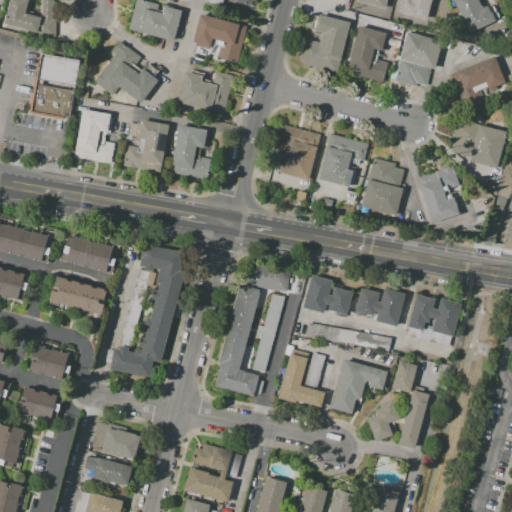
[(6,23),(11,0),(27,0),(25,13),(40,17),(40,0),(53,0),(53,19),(50,34),(6,23)]
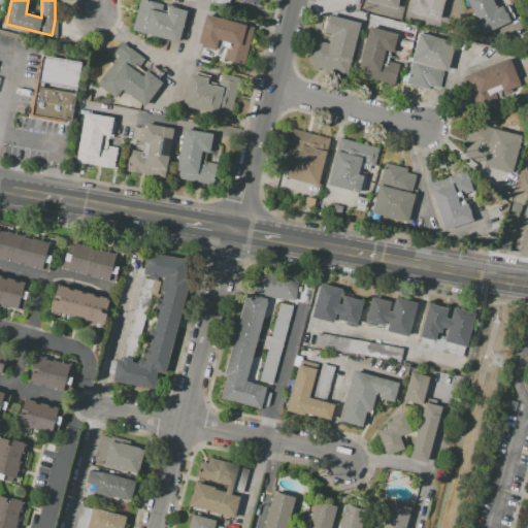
[(140,0),(149,0),(163,4),(162,9),(168,11),(169,6),(187,10),(178,42),(133,30),(140,0)]
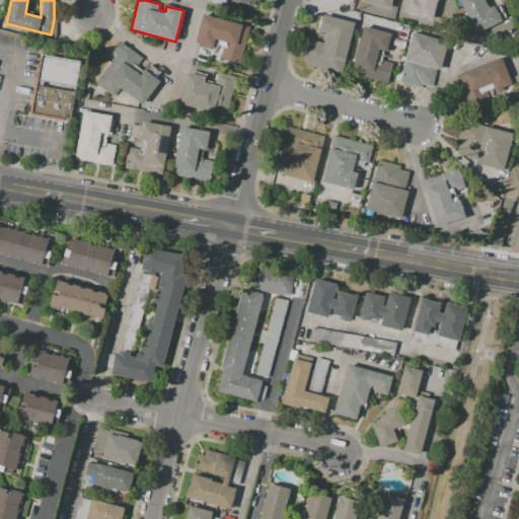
[(391,0),(389,9),(356,0),(391,0)]
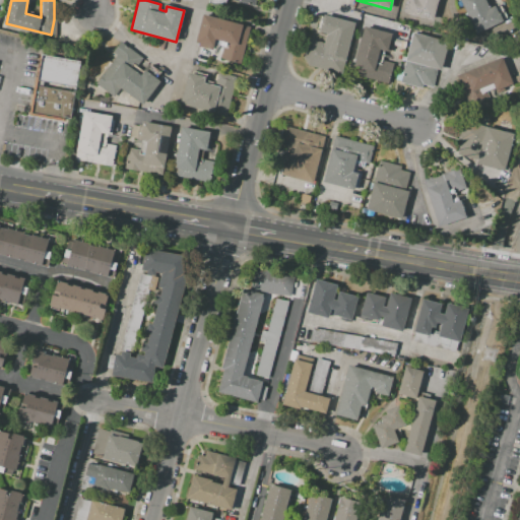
[(438,0),(433,20),(401,12),(404,0),(438,0)]
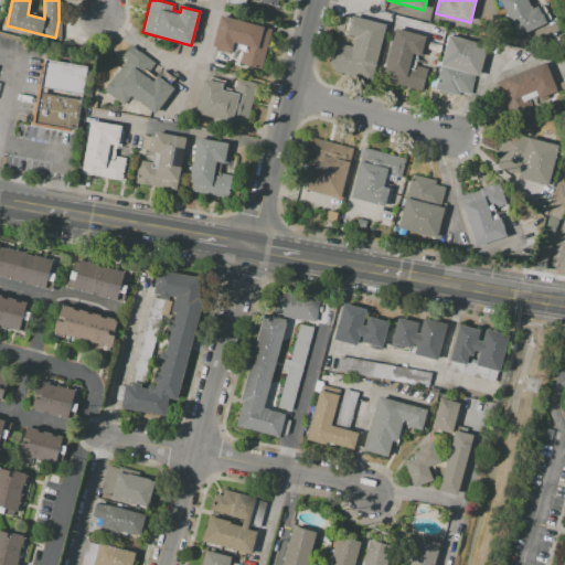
[(500,0),(529,0),(532,7),(541,2),(550,20),(516,35),(500,0)]
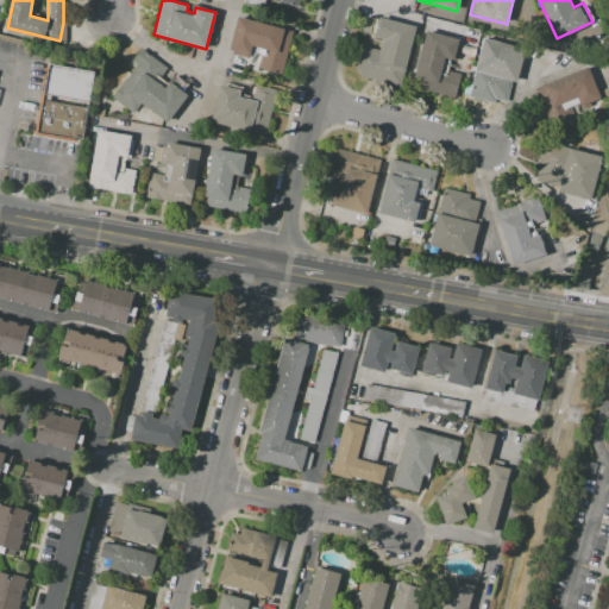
[(238,17),(294,32),(282,75),(258,68),(261,56),(265,57),(268,50),(252,46),(249,58),(228,54),(238,17)]
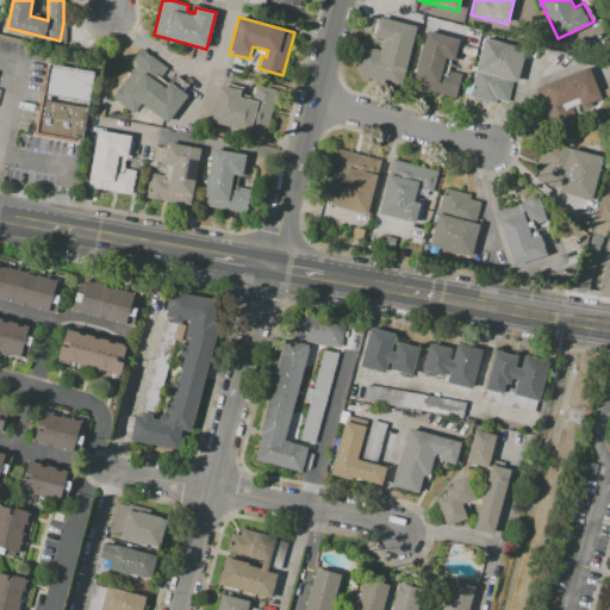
[(416,27),(400,88),(358,78),(366,47),(380,50),(383,41),(369,37),(375,17),(416,27)]
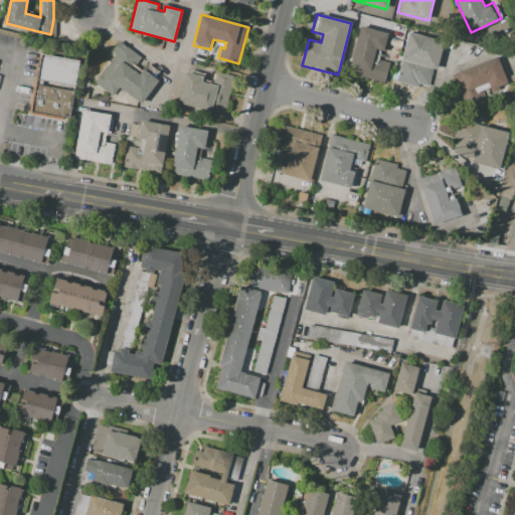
[(361,26),(388,33),(383,51),(376,49),(373,58),(389,62),(384,83),(349,73),(361,26)]
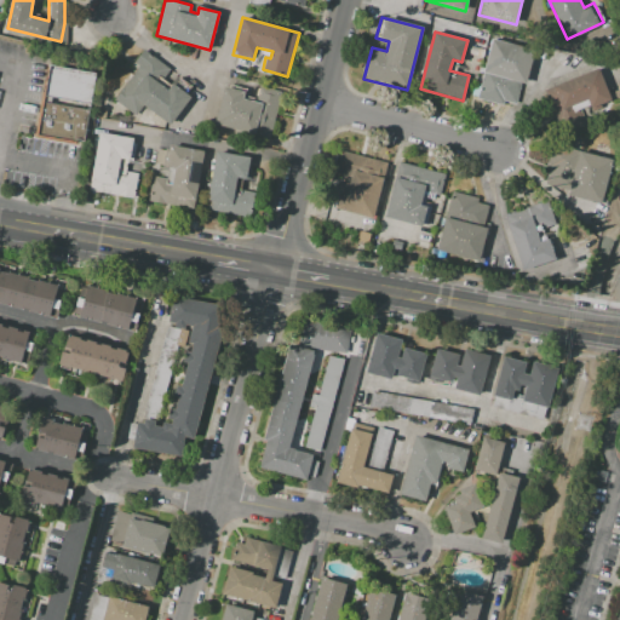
[(492,40),(535,51),(527,84),(523,82),(517,104),(505,101),(504,105),(476,98),(492,40)]
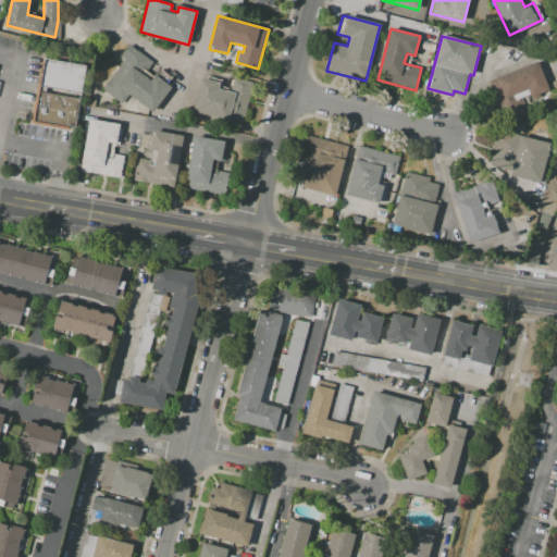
[(130,45),(153,63),(148,70),(171,87),(152,112),(130,95),(122,104),(101,88),(124,60),(120,57),(130,45)]
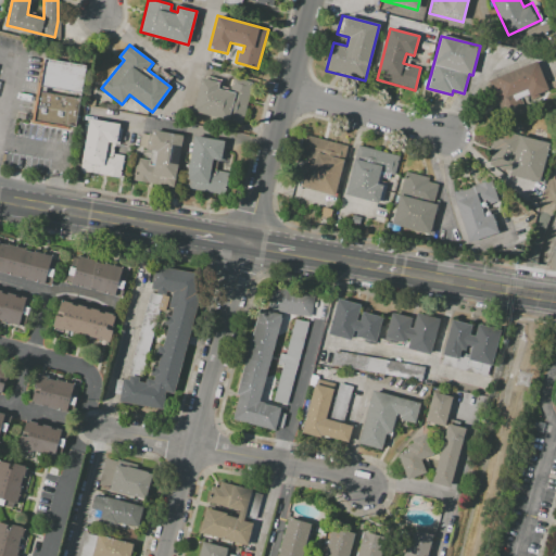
[(79,96),(85,64),(42,57),(37,88),(79,96)]
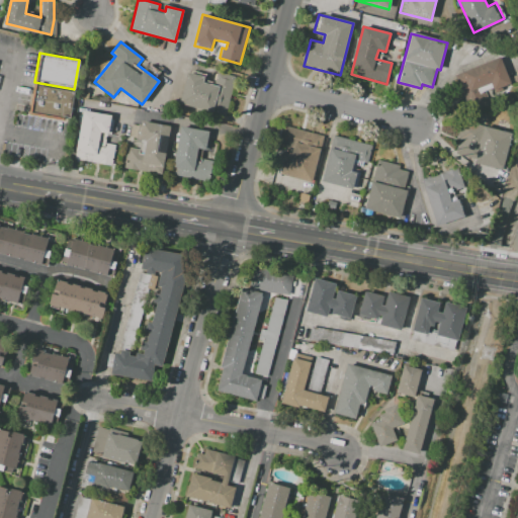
[(461,73),(501,57),(512,84),(494,91),(491,84),(469,92),(461,73)]
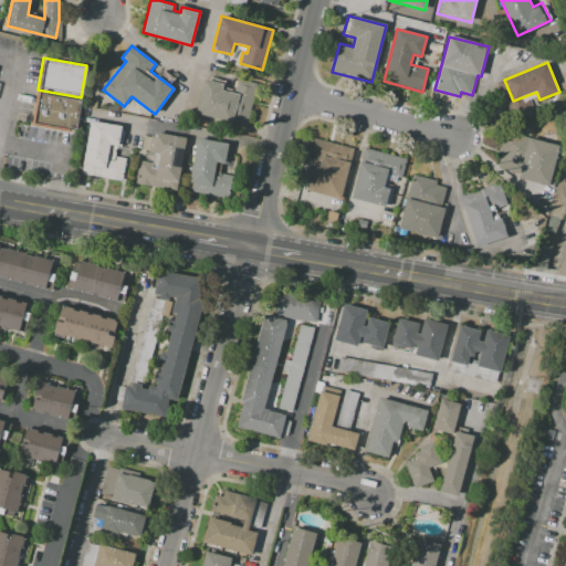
[(205,80),(223,84),(222,90),(234,93),(239,79),(259,84),(248,127),(196,113),(205,80)]
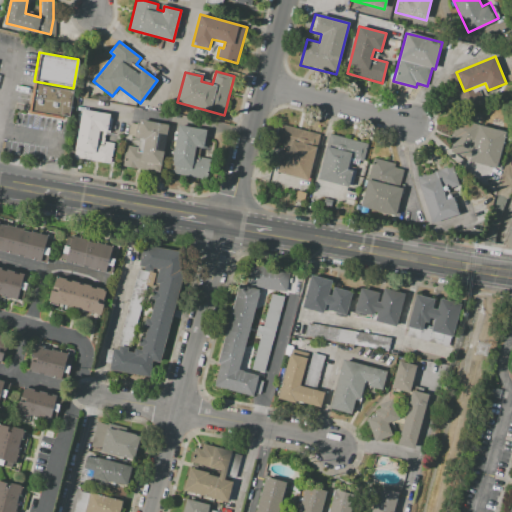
[(34,81),(29,110),(67,117),(73,88),(34,81)]
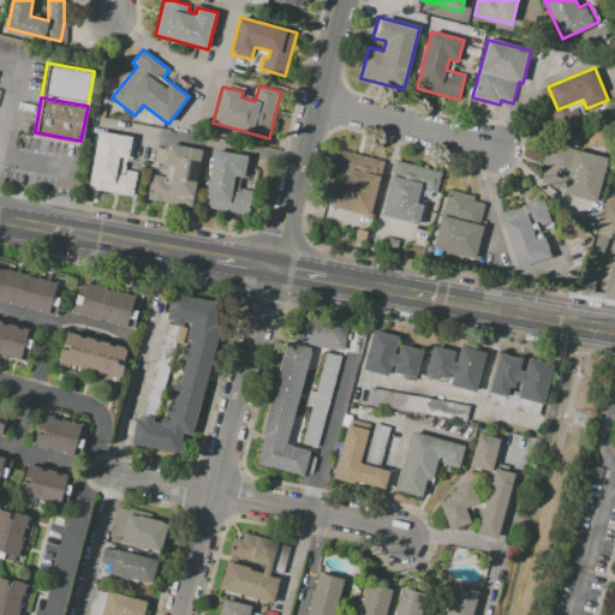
[(99,131),(132,137),(131,141),(136,142),(132,160),(127,159),(125,169),(137,172),(133,196),(88,189),(99,131)]
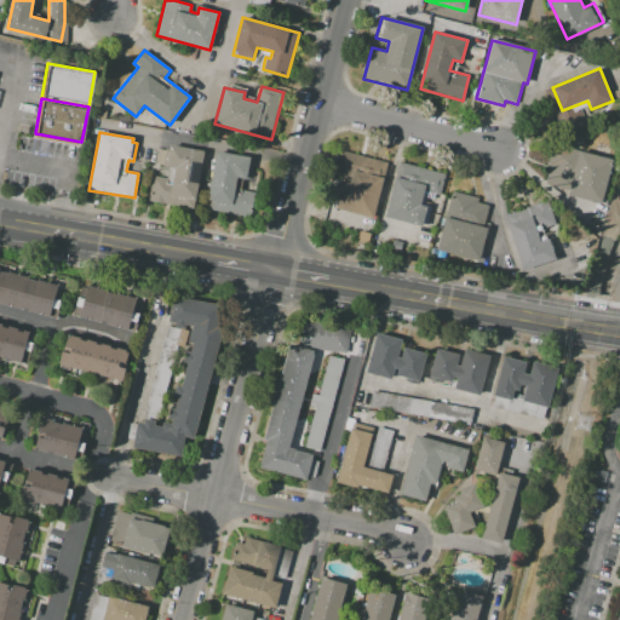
[(204,151),(193,210),(149,202),(154,177),(166,178),(168,167),(155,165),(159,149),(168,150),(170,145),(204,151)]
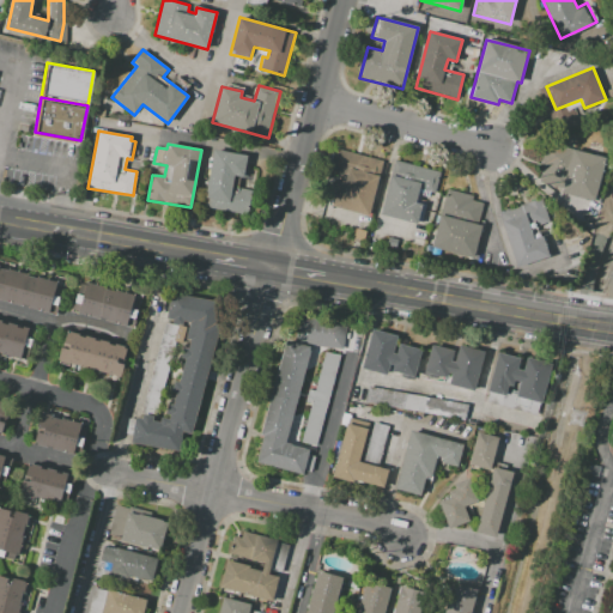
[(552,146),(605,159),(594,202),(541,189),(552,146)]
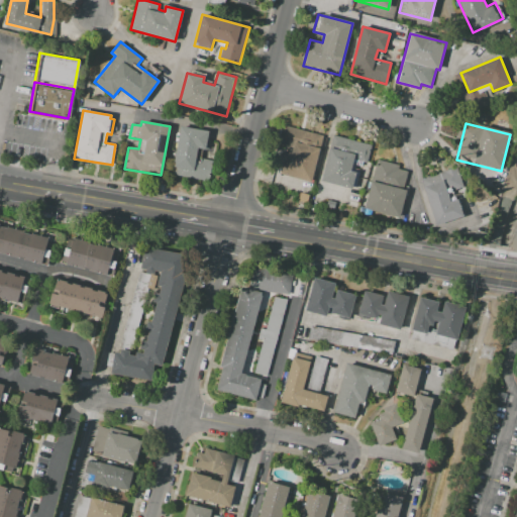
[(180,126),(209,131),(209,132),(215,134),(212,152),(198,149),(196,162),(200,163),(201,158),(211,160),(207,181),(172,174),(180,126)]
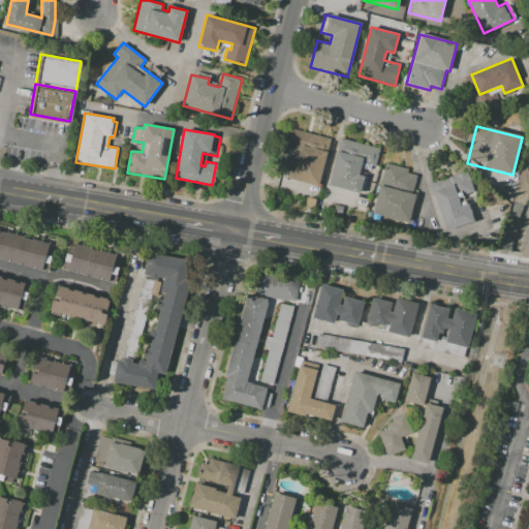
[(292,129),(330,138),(317,185),(286,177),(290,161),(294,162),(298,152),(287,150),(292,129)]
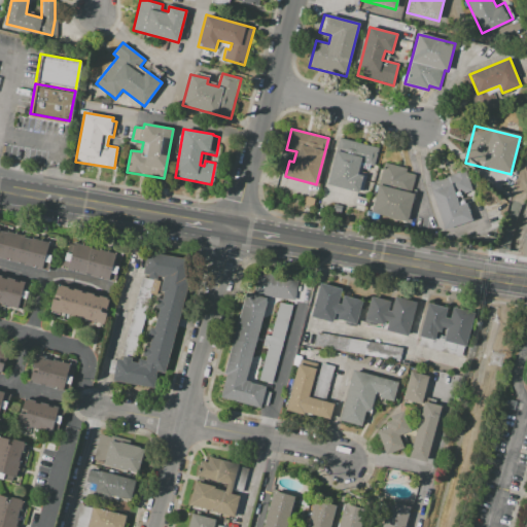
[(339,138),(379,148),(375,165),(361,162),(358,174),(365,176),(361,192),(327,184),(339,138)]
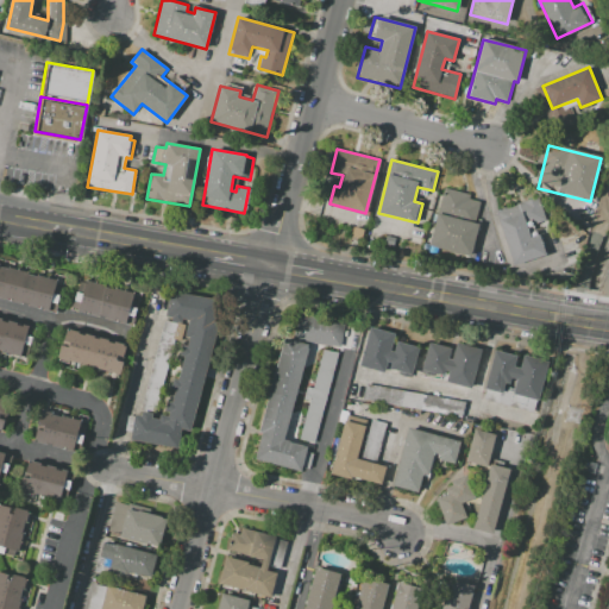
[(445,188),(470,195),(469,199),(481,201),(475,224),(478,224),(471,253),(431,243),(445,188)]
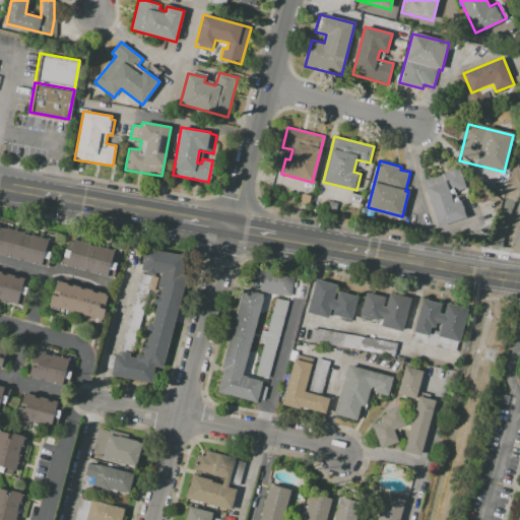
[(424,180),(459,169),(465,189),(456,192),(458,201),(461,200),(466,217),(438,226),(424,180)]
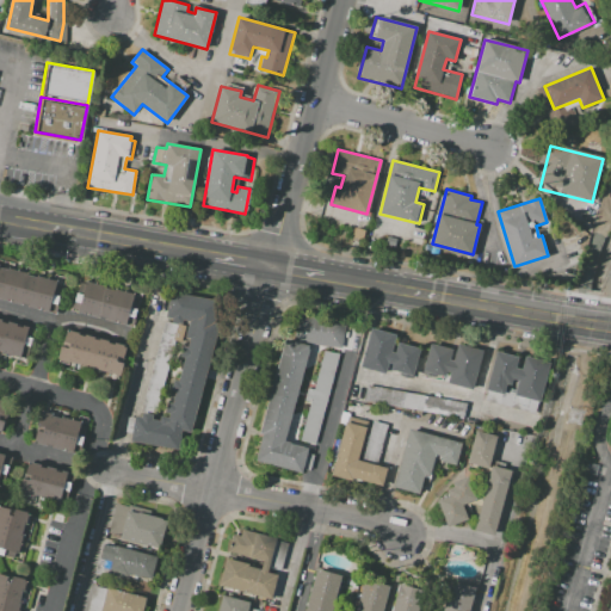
[(355,227),(365,230),(363,241),(352,238),(355,227)]
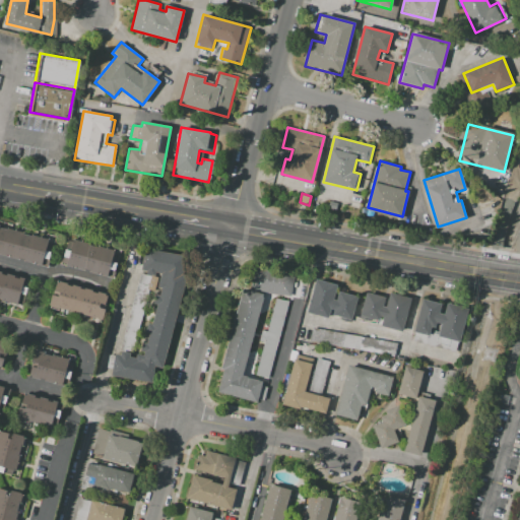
[(328,208),(330,201),(337,203),(335,210),(328,208)]
